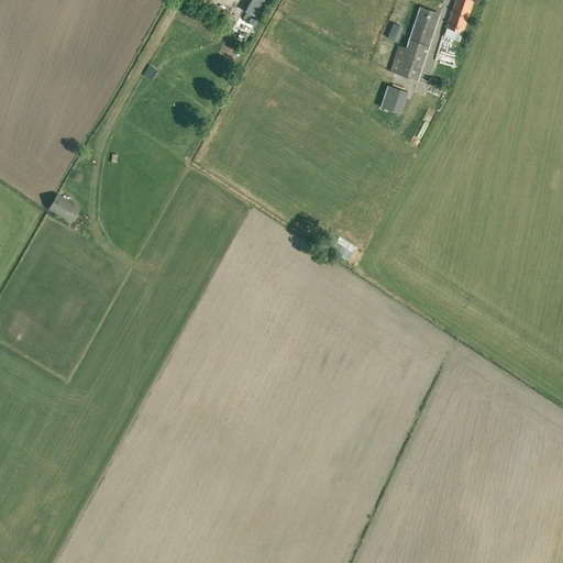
[(251,0),(245,11),(258,19),(269,0),(251,0)]
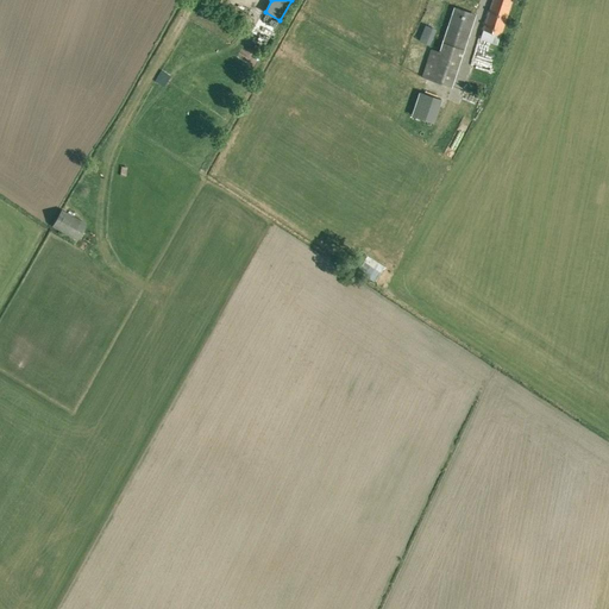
[(513,0),(494,0),(484,31),(501,36),(513,0)]
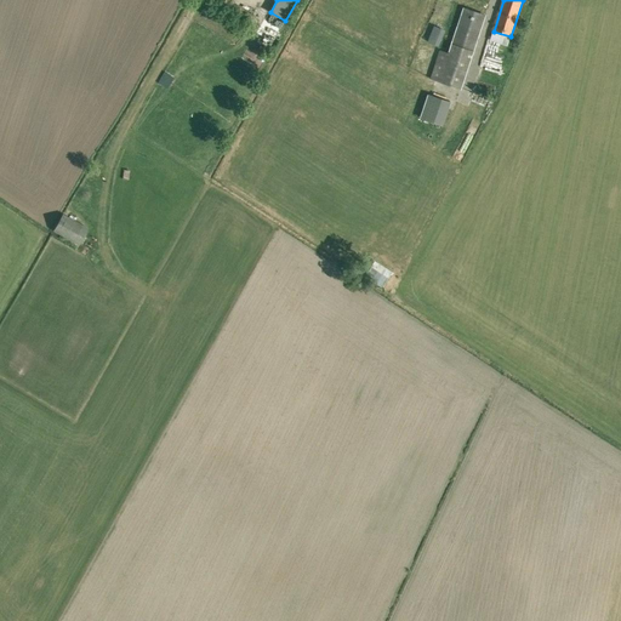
[(429,79),(439,81),(461,89),(485,16),(463,7),(449,53),(439,50),(429,79)]
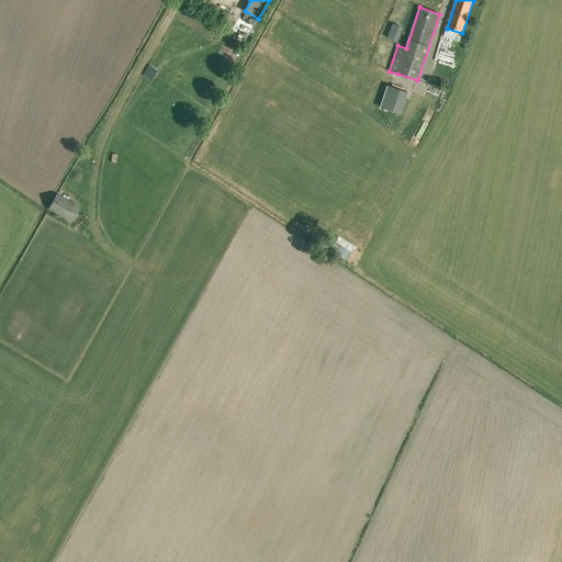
[(397,37),(402,26),(394,24),(390,35),(397,37)]
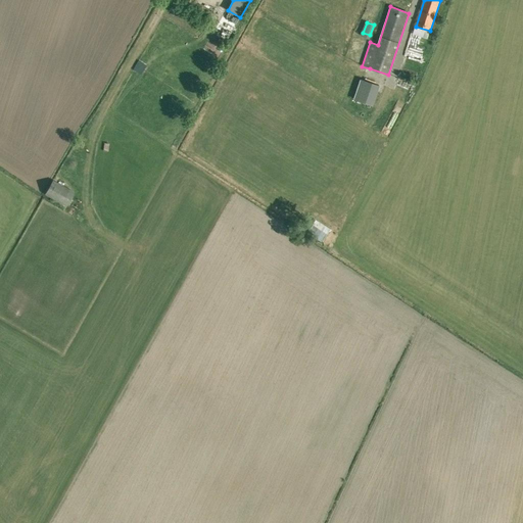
[(380,86),(361,79),(353,99),(373,106),(380,86)]
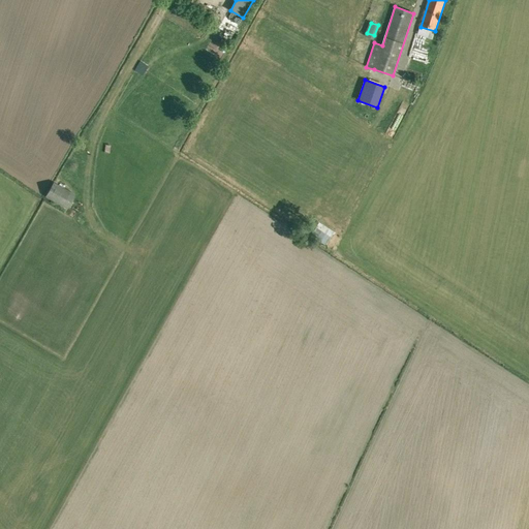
[(67,209),(75,194),(54,182),(45,196),(67,209)]
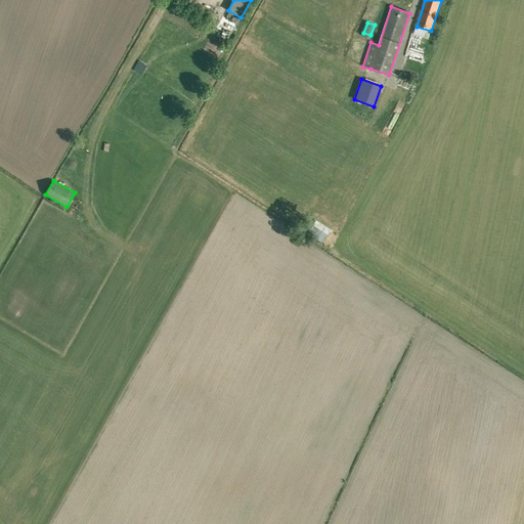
[(334,238),(332,237),(334,235),(331,233),(333,230),(316,220),(307,233),(329,246),(334,238)]
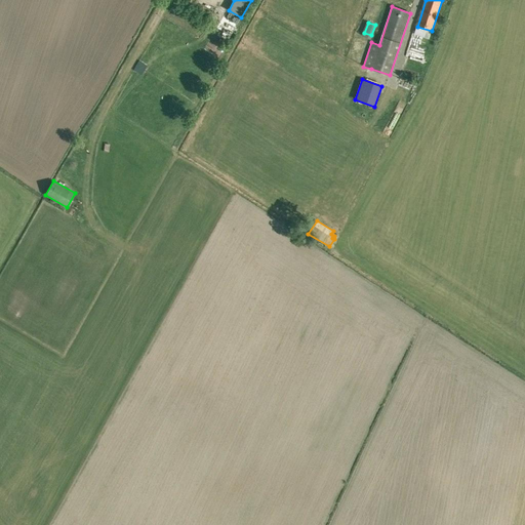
All buildings are outlined.
